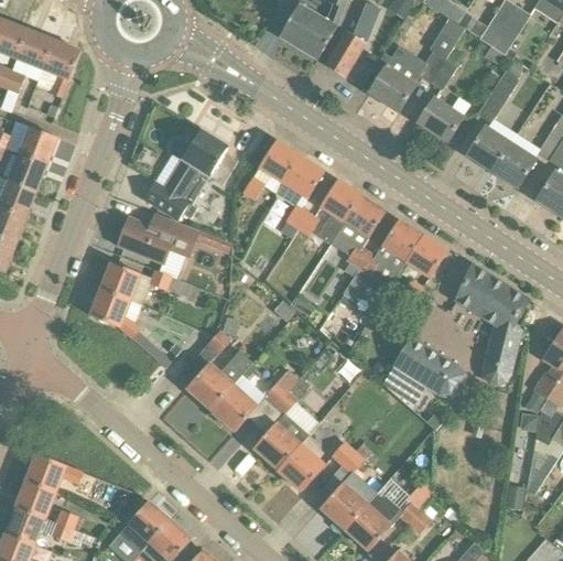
[(328,0),(328,1),(333,2),(326,19),(300,2),(280,35),(317,58),(337,25),(347,0),(328,0)]
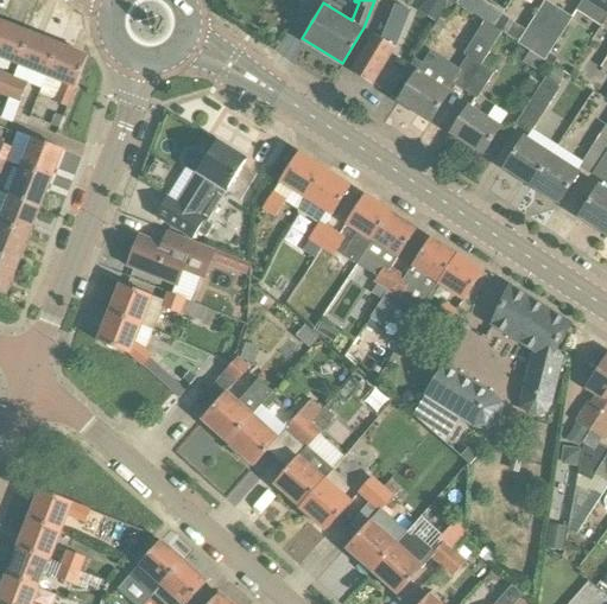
[(422,0),(418,7),(435,19),(447,0),(422,0)]
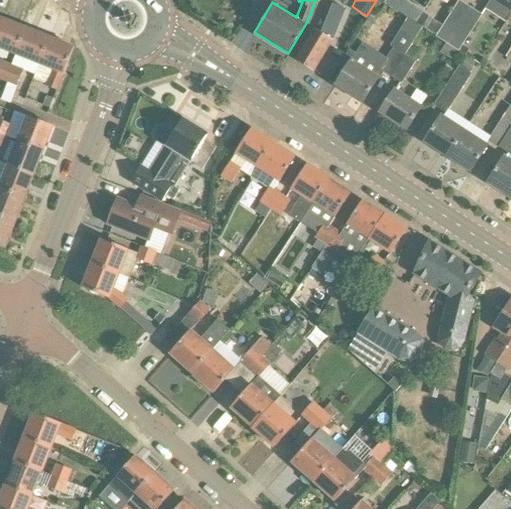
[(471,2),(467,0),(455,0),(435,32),(447,39),(471,2)]
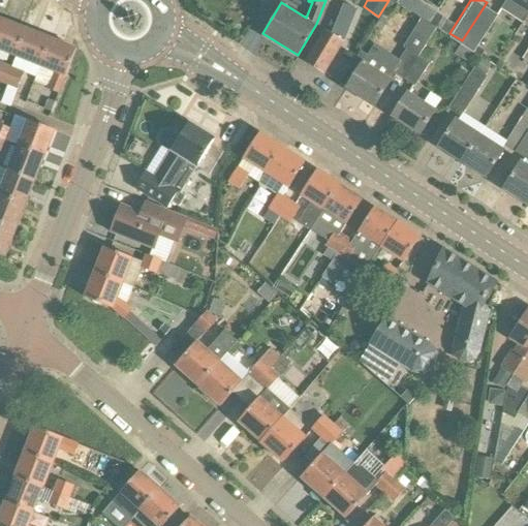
[(510,0),(527,10),(527,0),(510,0)]
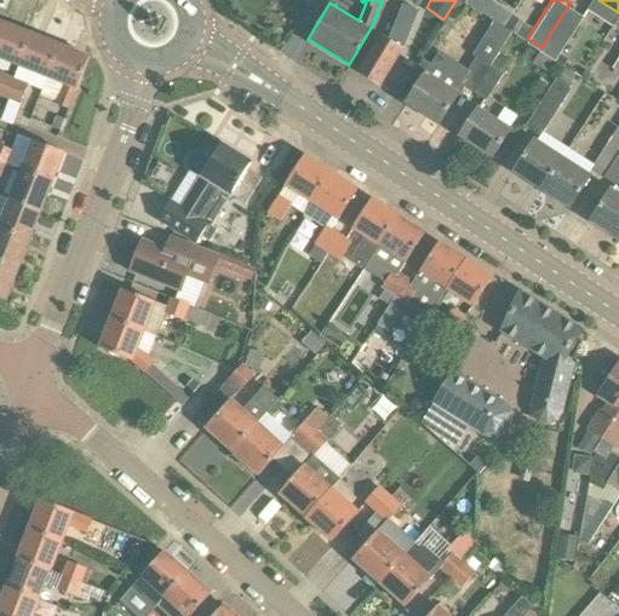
[(419,9),(402,1),(388,36),(380,32),(357,69),(380,84),(402,46),(419,9)]
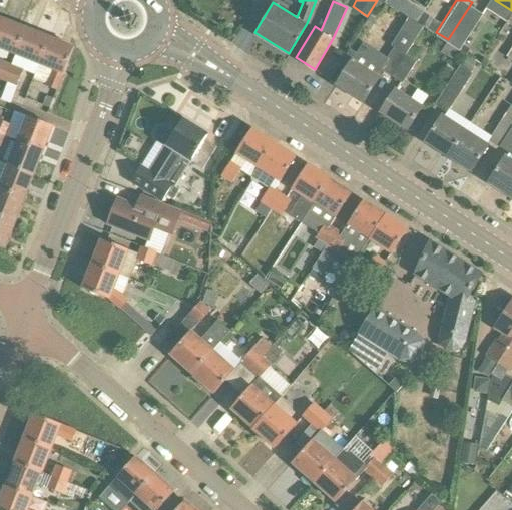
[(482,9),(472,2),(448,39),(458,46),(482,9)]
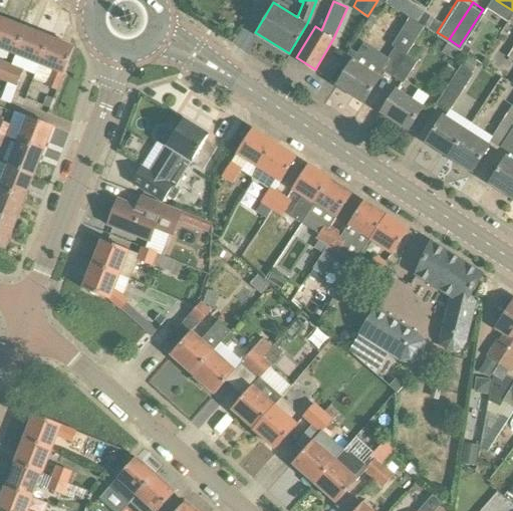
[(417,21),(424,25),(427,27),(434,17),(424,11),(423,12),(417,21)]
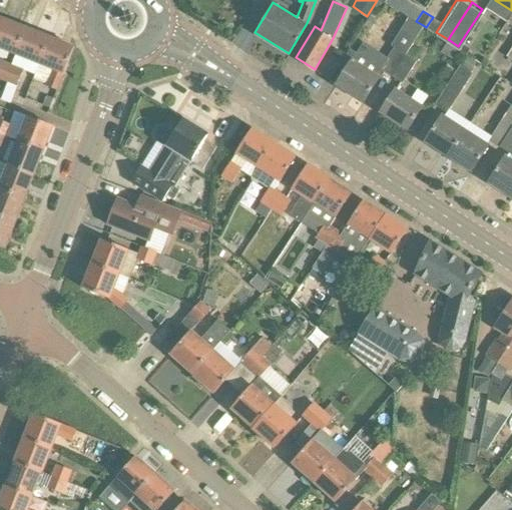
[(370,27),(375,19),(369,15),(363,23),(370,27)]
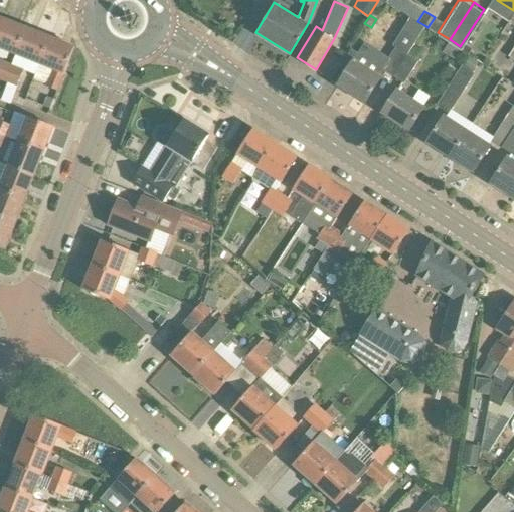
[(380,76),(384,68),(393,74),(408,52),(406,51),(424,25),(417,21),(410,16),(392,44),(395,46),(388,57),(364,41),(355,54),(349,50),(337,66),(344,71),(337,83),(364,102),(380,76)]
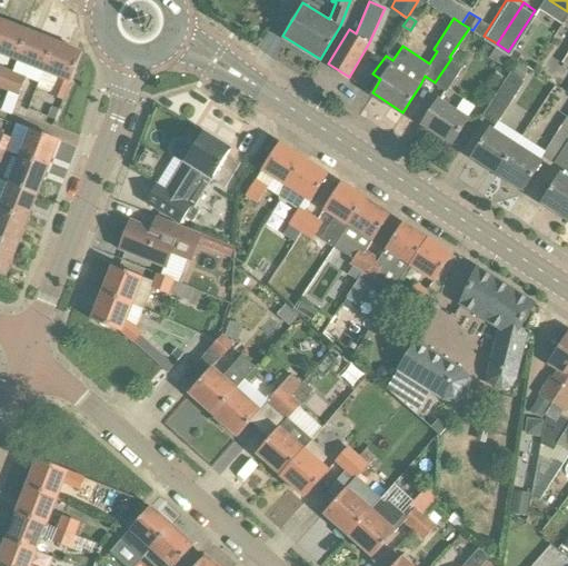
[(2,19),(0,25),(0,50),(18,58),(29,29),(2,19)]
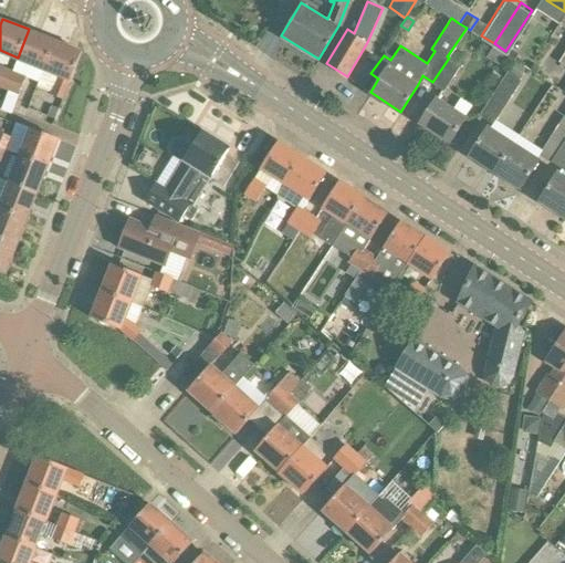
[(29,29),(18,58),(44,68),(55,40),(29,29)]
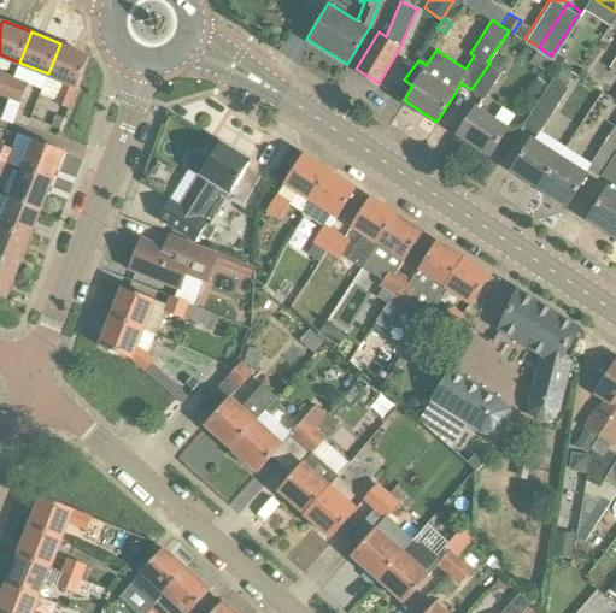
[(60,43),(48,74),(62,80),(53,100),(68,106),(89,54),(60,43)]
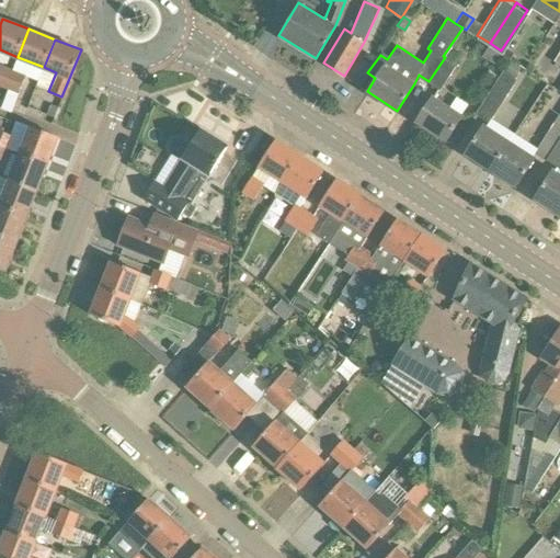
[(495,64),(502,54),(489,45),(482,55),(495,64)]
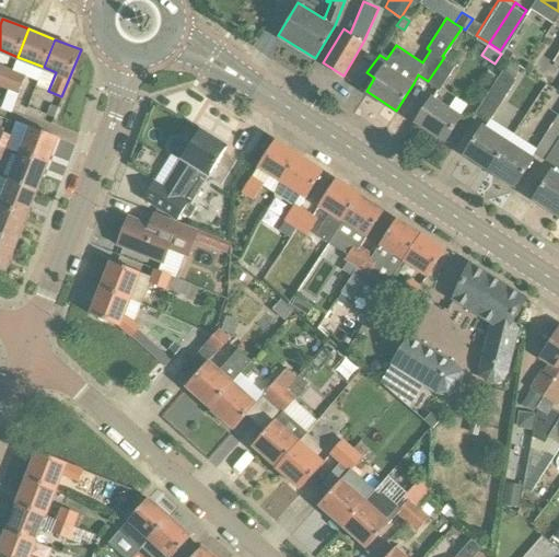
[(501,54),(508,58),(512,51),(505,47),(501,54)]
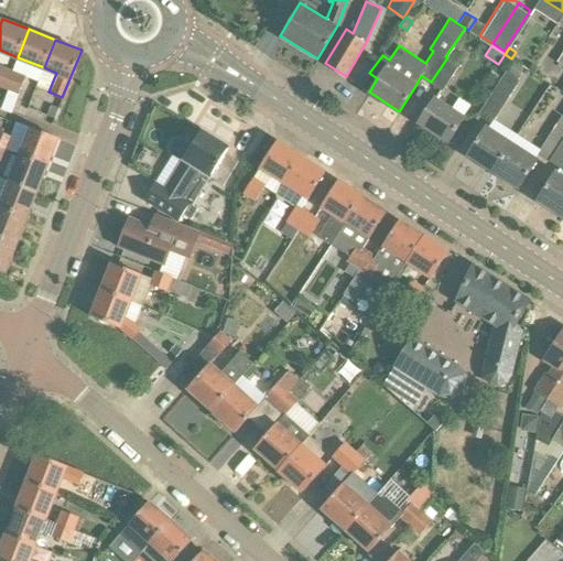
[(447,57),(431,82),(443,89),(458,65),(447,57)]
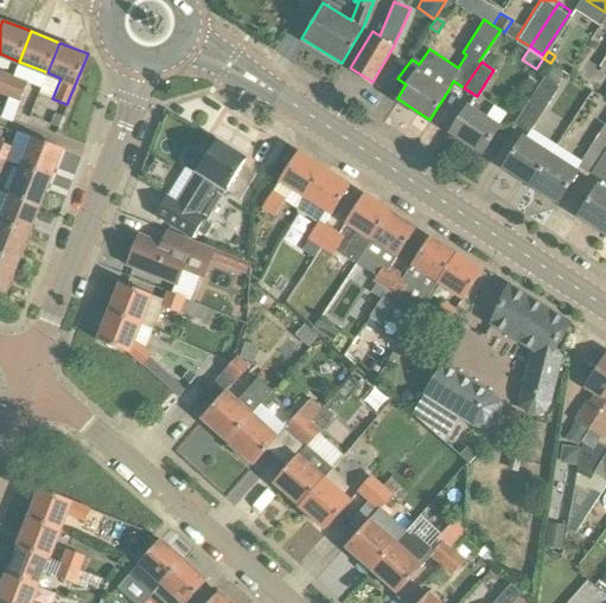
[(556,83),(563,72),(554,65),(547,76),(556,83)]
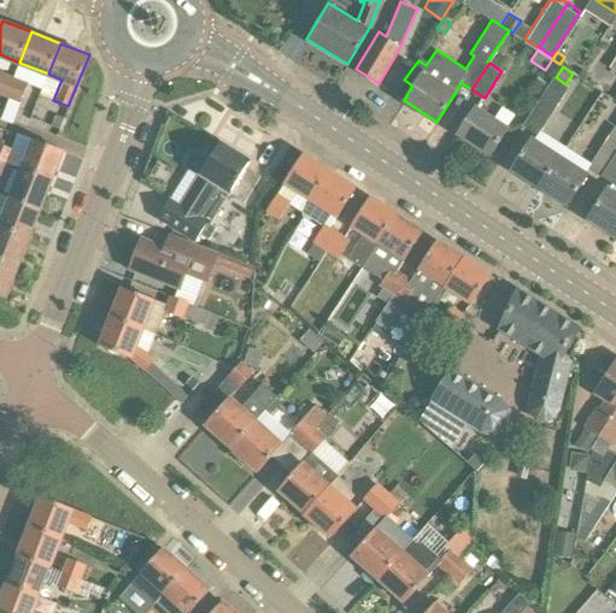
[(13,76),(0,70),(0,92),(6,94),(13,76)]
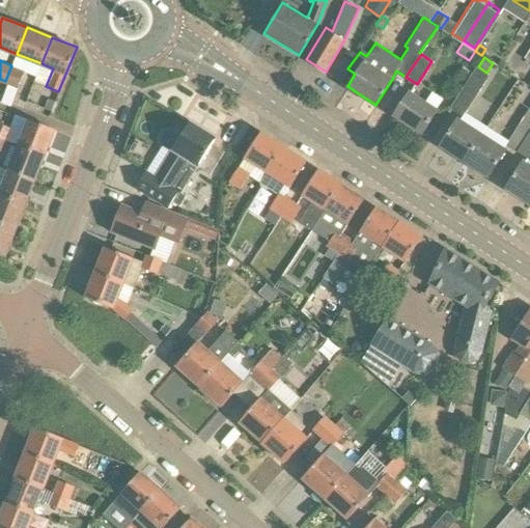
[(24,70),(11,65),(5,81),(8,82),(18,86),(24,70)]
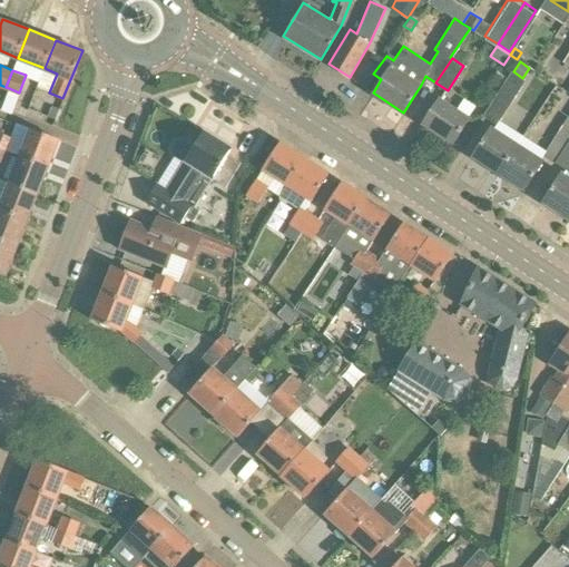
[(525,80),(510,70),(483,113),(497,123),(525,80)]
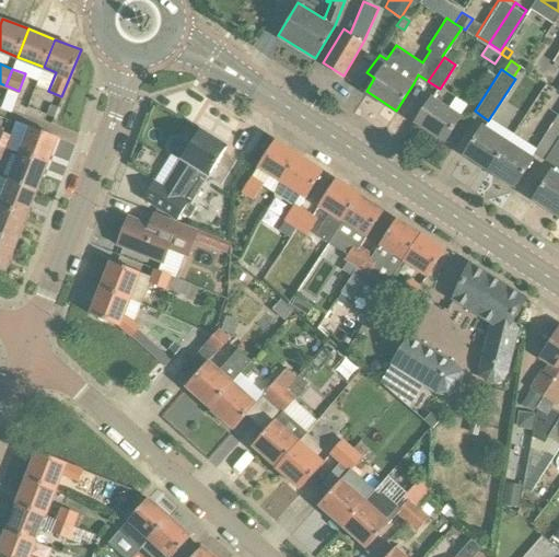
[(19,91),(9,86),(1,106),(11,109),(19,91)]
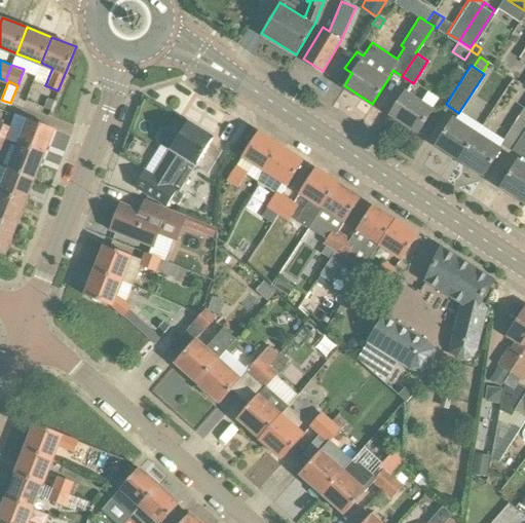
[(406,89),(389,114),(417,133),(434,107),(406,89)]
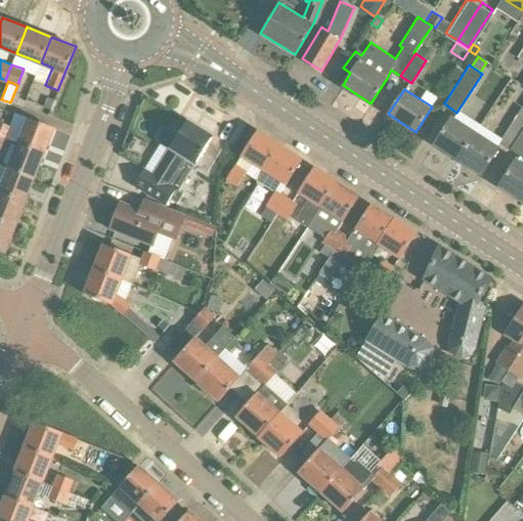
[(50,109),(54,98),(47,95),(43,105),(50,109)]
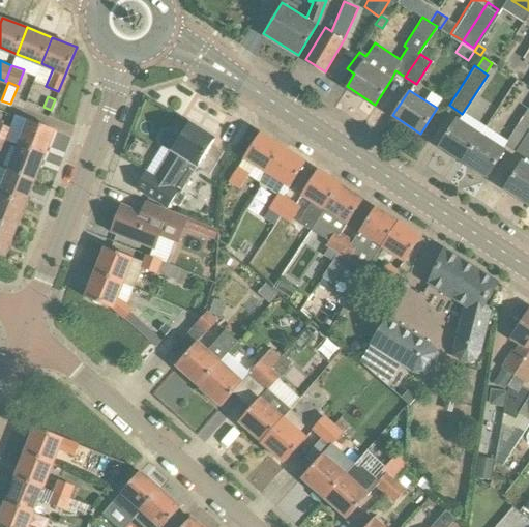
[(505,141),(517,148),(528,128),(528,109),(527,108),(505,141)]
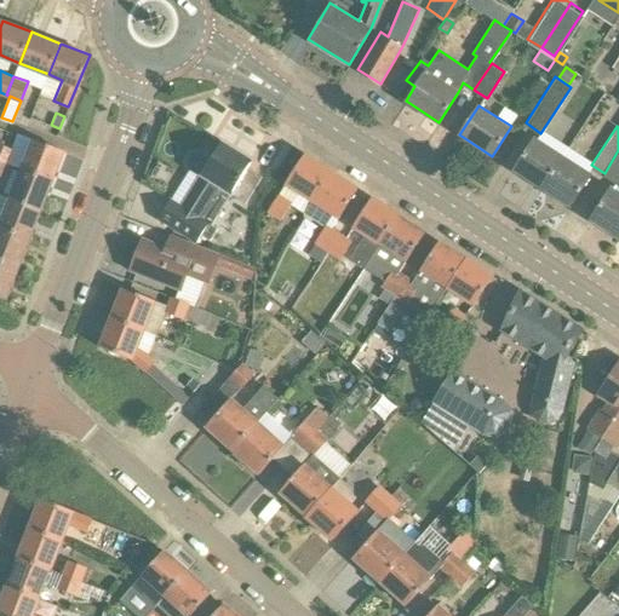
[(542,186),(562,154),(534,137),(513,170),(515,171),(516,170),(542,186)]
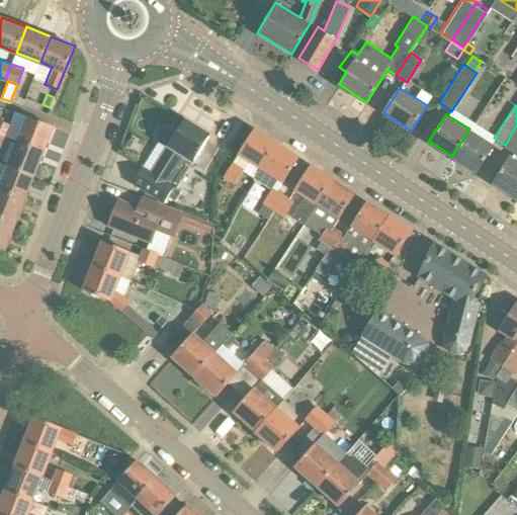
[(27,115),(18,140),(44,150),(53,125),(27,115)]
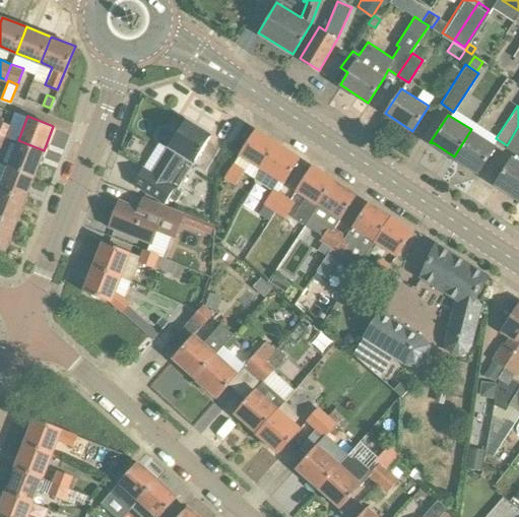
[(168,146),(151,172),(177,188),(193,163),(203,169),(218,144),(208,138),(211,133),(186,118),(177,132),(167,126),(160,128),(156,133),(158,140),(168,146)]
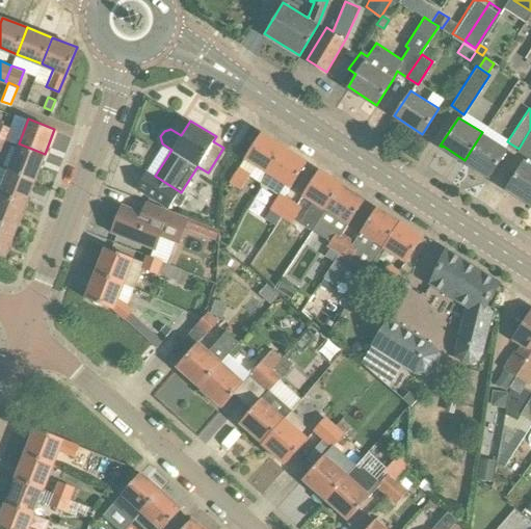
[(0,136),(6,139),(11,128),(0,123),(0,136)]
